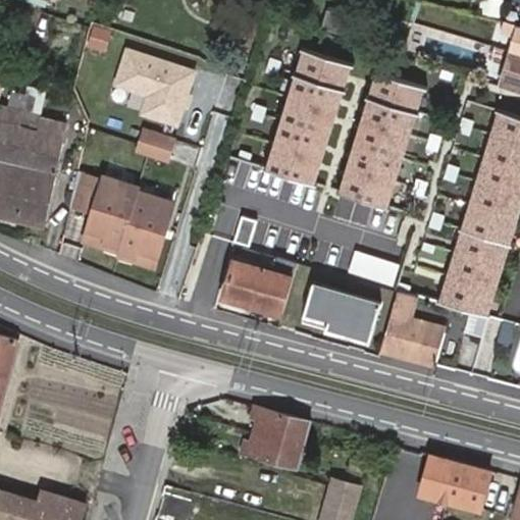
[(423,58),(428,39),(433,20),(431,19),(434,7),(419,3),(411,35),(400,32),(395,51),(423,58)]
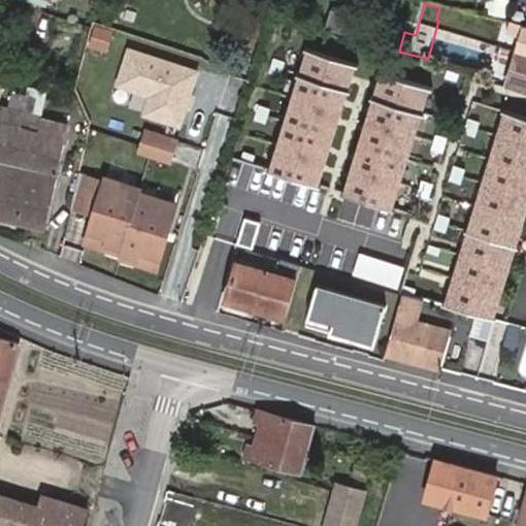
[(328,6),(325,14),(349,22),(352,12),(328,6)]
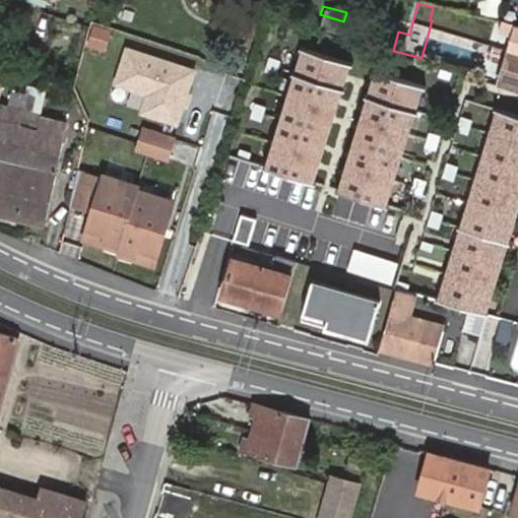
[(432,20),(427,39),(441,42),(445,23),(432,20)]
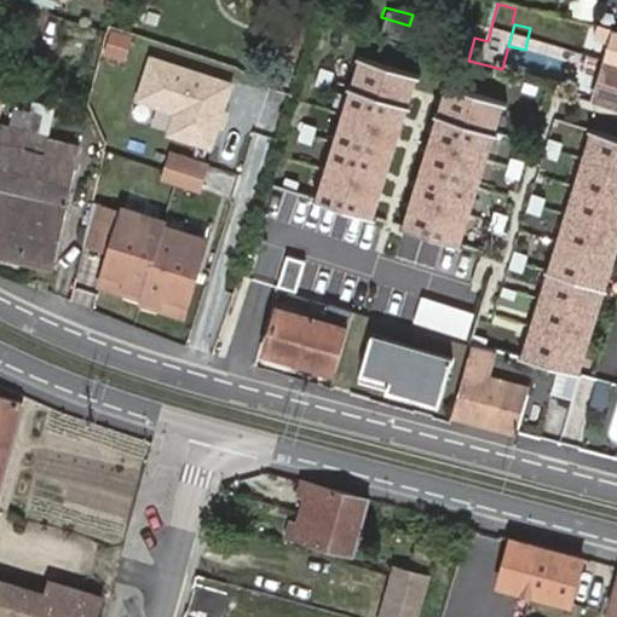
[(616,29),(599,26),(595,41),(611,48),(595,102),(616,108),(616,29)]
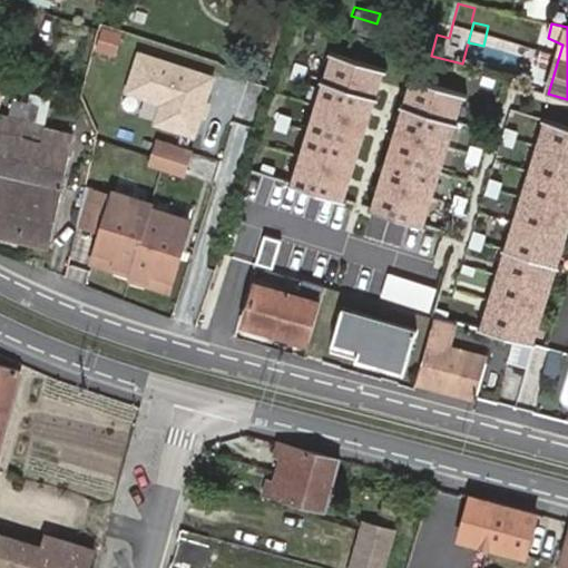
[(380,70),(322,52),(283,182),(341,199),(380,70)]
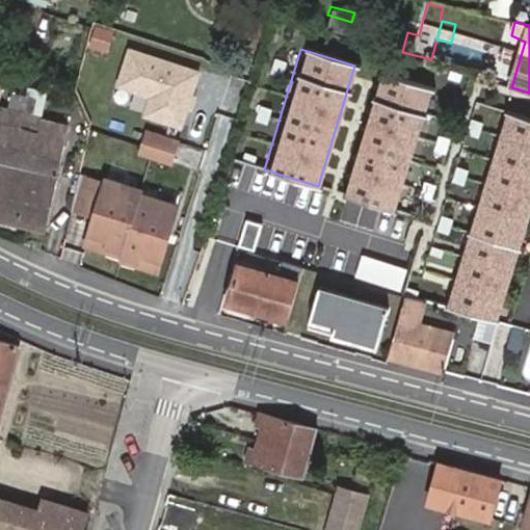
[(0,60),(0,97),(9,62),(0,60)]
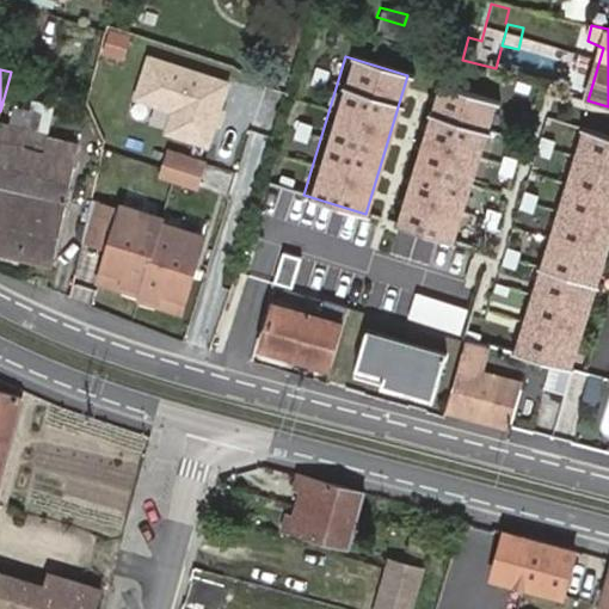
[(494,94),(432,75),(391,214),(453,233),(494,94)]
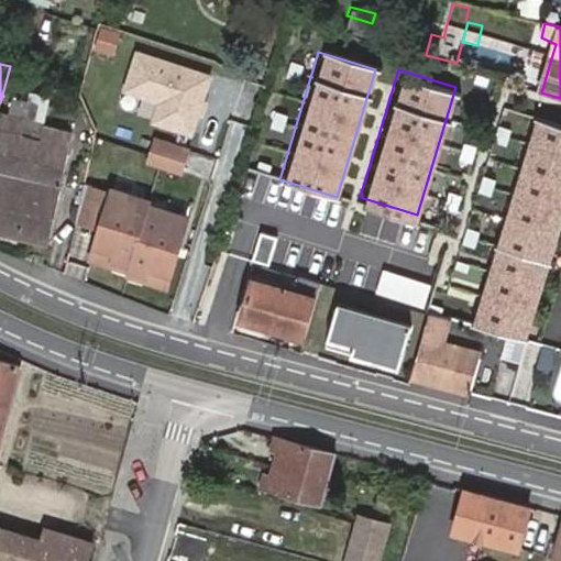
[(0,234),(51,244),(74,135),(46,129),(43,135),(37,134),(36,138),(25,135),(29,121),(34,123),(39,105),(31,103),(32,97),(22,95),(20,99),(15,99),(10,117),(0,114),(0,234)]
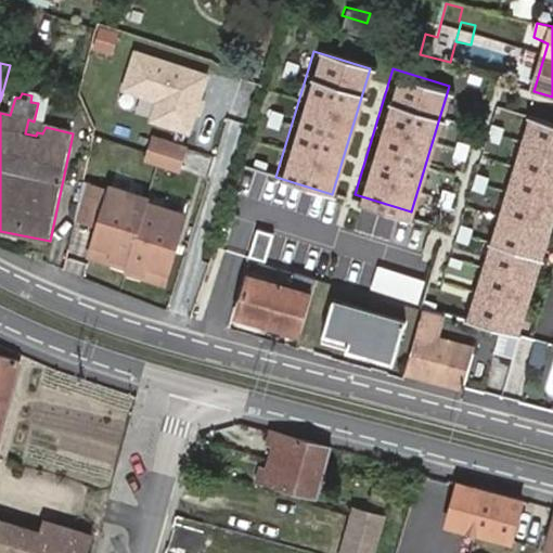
[(552,124),(526,117),(467,319),(524,335),(552,233),(552,124)]
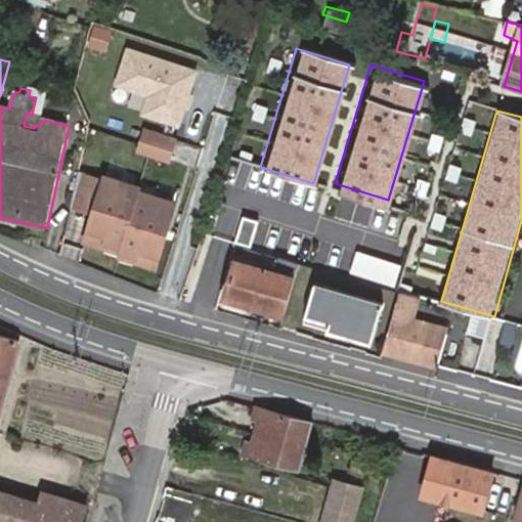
[(162,168),(168,150),(141,142),(136,160),(162,168)]
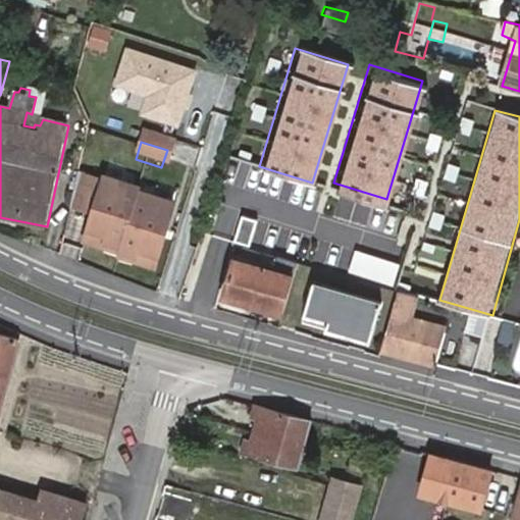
[(68,207),(63,230),(103,244),(105,240),(118,244),(117,248),(133,253),(132,257),(152,264),(172,203),(154,197),(154,195),(139,190),(140,186),(121,180),(121,182),(103,175),(91,214),(68,207)]
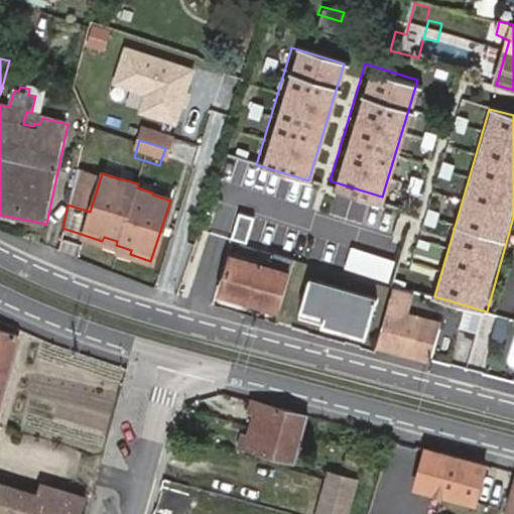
[(281,310),(295,260),(277,255),(273,270),(233,260),(222,295),(281,310)]
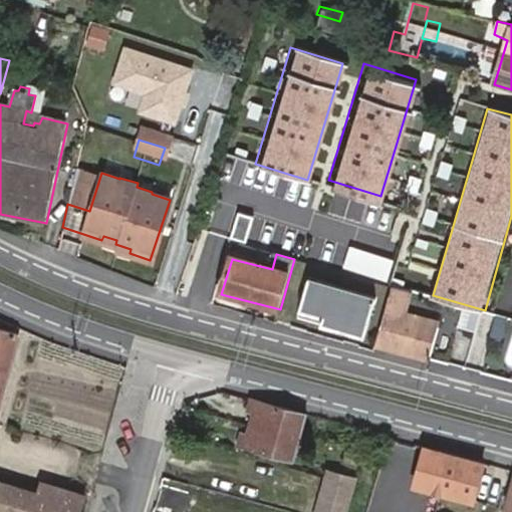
[(323,324),(341,329),(344,316),(310,307),(317,283),(309,281),(301,312),(324,318),(323,324)]
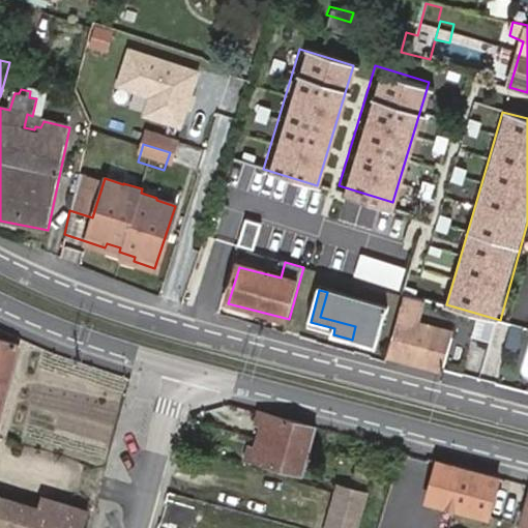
[(378,346),(389,309),(327,292),(320,317),(355,326),(352,340),(378,346)]
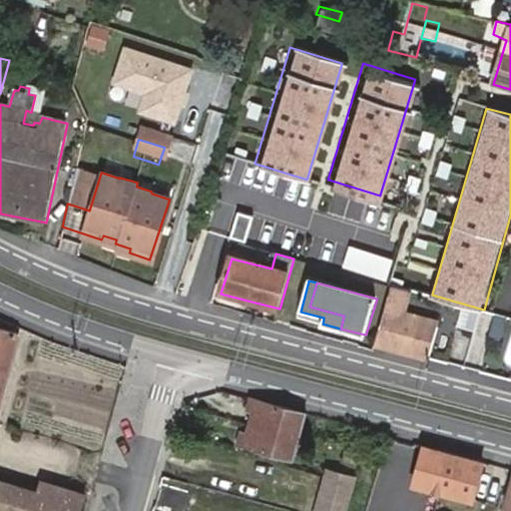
[(404,315),(410,292),(402,289),(393,287),(376,344),(425,358),(435,323),(404,315)]
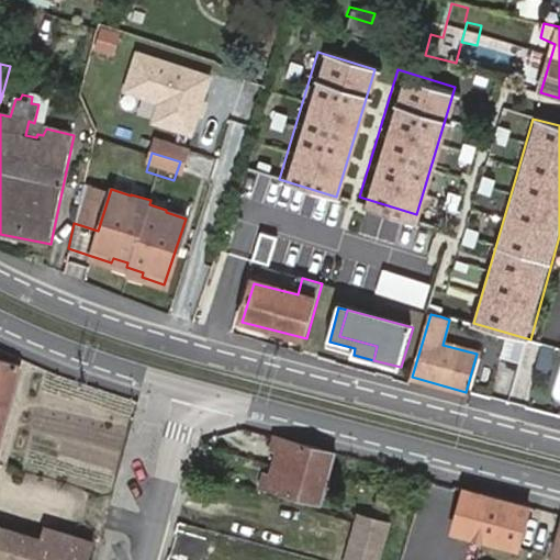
[(0,438),(20,371),(0,365),(0,438)]
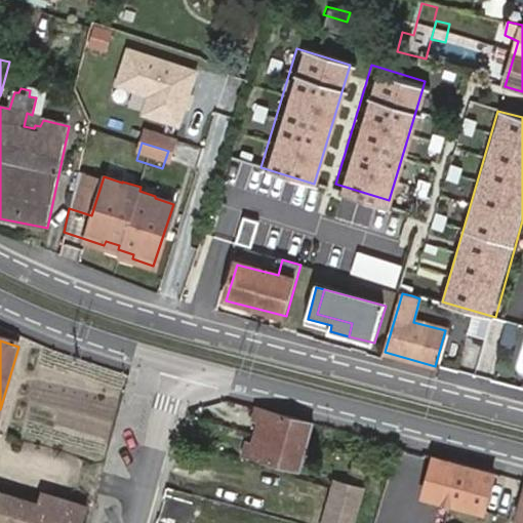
[(299,468),(314,424),(258,408),(255,421),(258,423),(270,426),(263,444),(252,442),(249,441),(245,453),(299,468)]
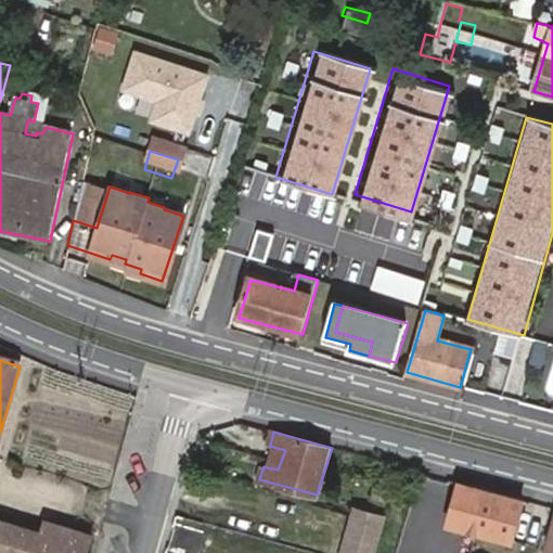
[(285,450),(273,447),(267,467),(278,470),(285,450)]
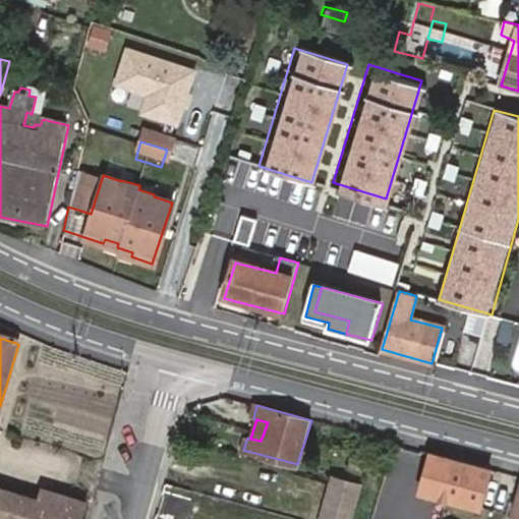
[(485,506),(498,467),(429,448),(418,487),(485,506)]
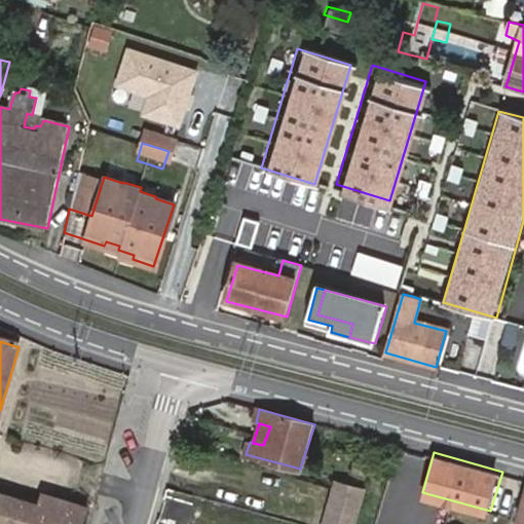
[(356,523),(364,489),(337,482),(326,523),(356,523)]
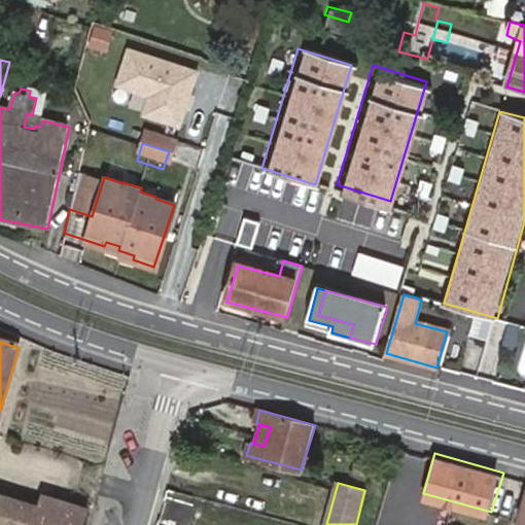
[(79,524),(85,508),(43,495),(39,504),(0,494),(0,524),(79,524)]
